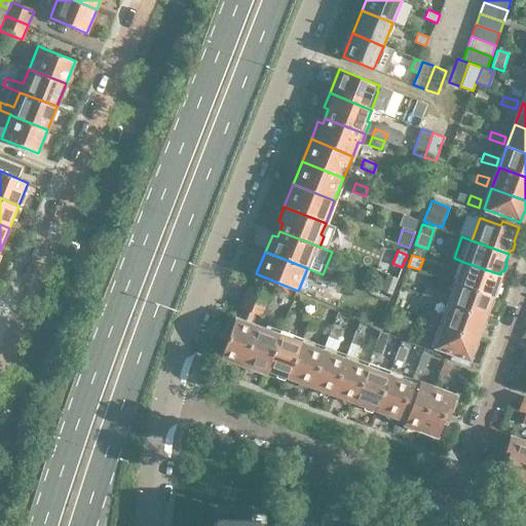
[(463,262),(456,283),(493,297),(494,294),(496,293),(499,286),(497,283),(500,274),(463,262)]
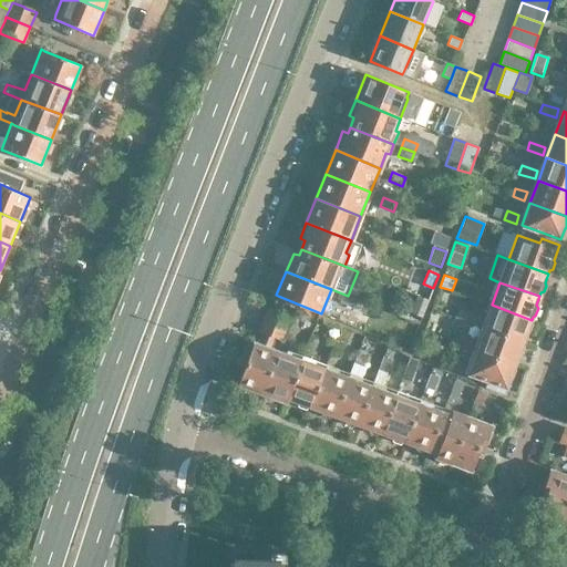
[(339,294),(336,302),(349,308),(352,299),(339,294)]
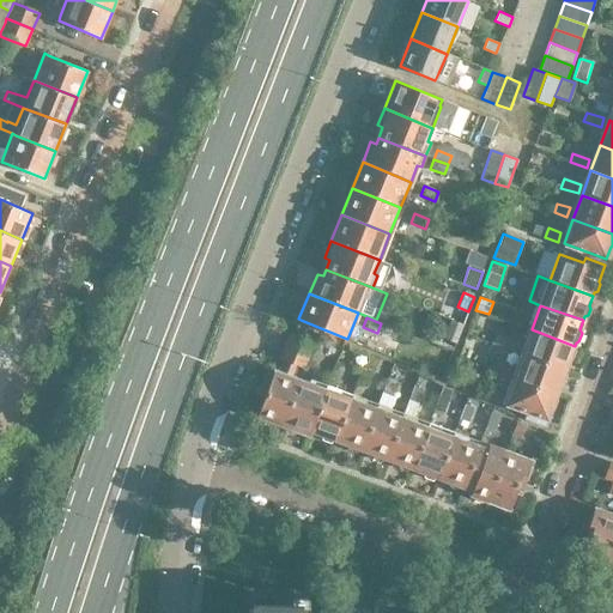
[(290,331),(285,344),(311,354),(316,341),(309,338),(315,326),(301,320),(296,333),(290,331)]
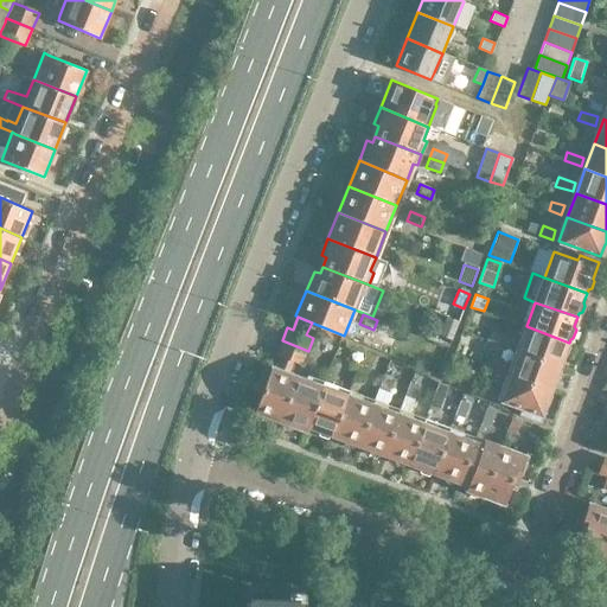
[(452,339),(458,321),(443,317),(438,334),(452,339)]
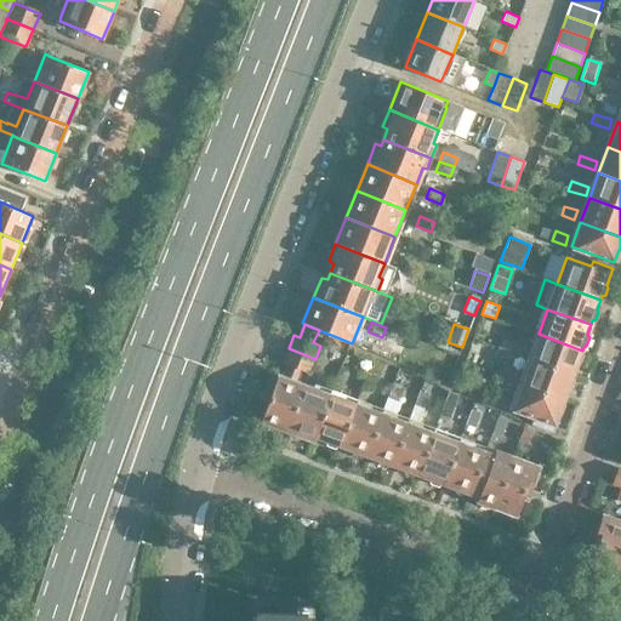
[(539,334),(529,359),(573,375),(577,363),(580,362),(584,354),(581,352),(582,351),(539,334)]
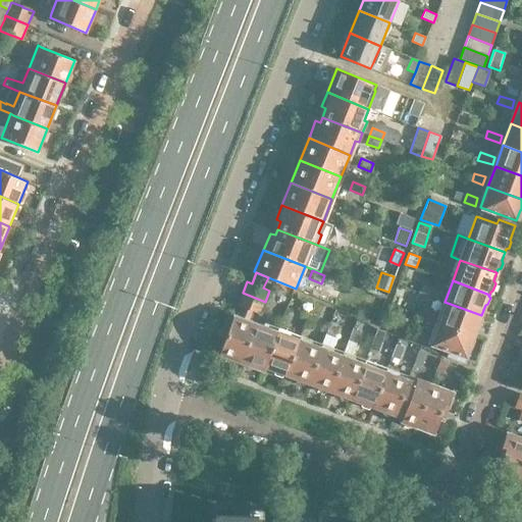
[(408,289),(397,283),(388,306),(401,310),(408,289)]
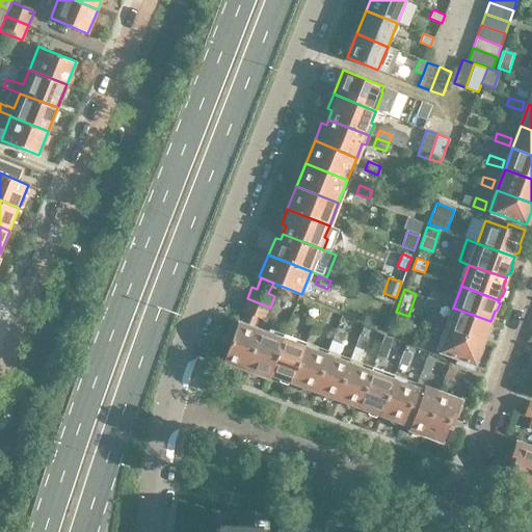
[(450,297),(436,292),(433,300),(448,306),(450,297)]
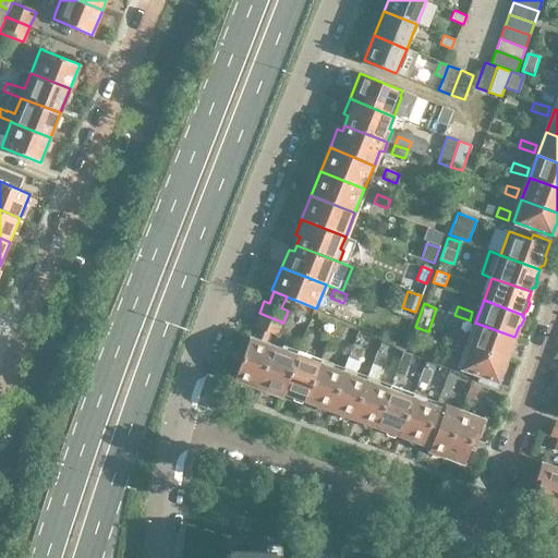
[(283,323),(259,313),(255,325),(259,327),(259,328),(270,332),(278,336),(283,323)]
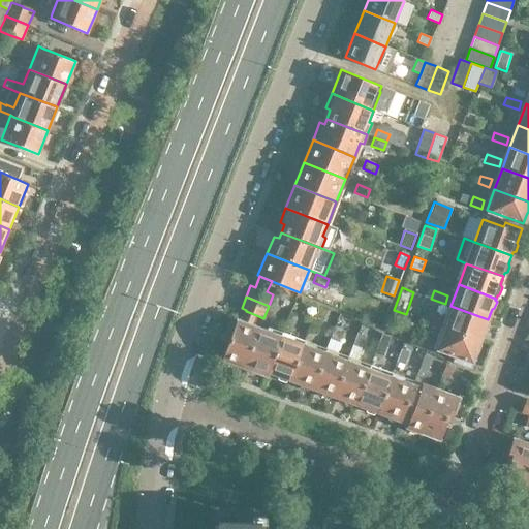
[(450,306),(443,327),(479,340),(484,331),(487,330),(489,323),(488,320),(488,319),(450,306)]
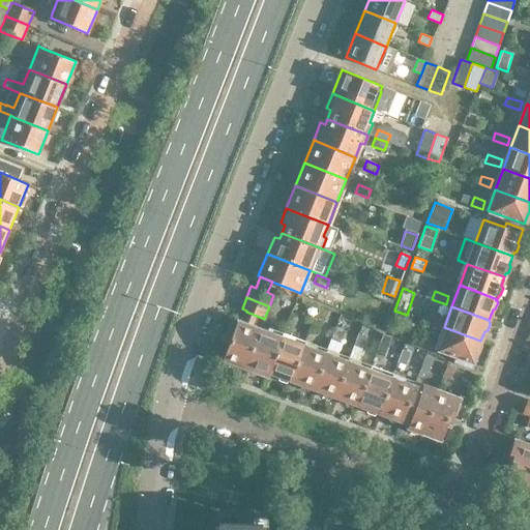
[(290,311),(287,321),(297,324),(300,314),(290,311)]
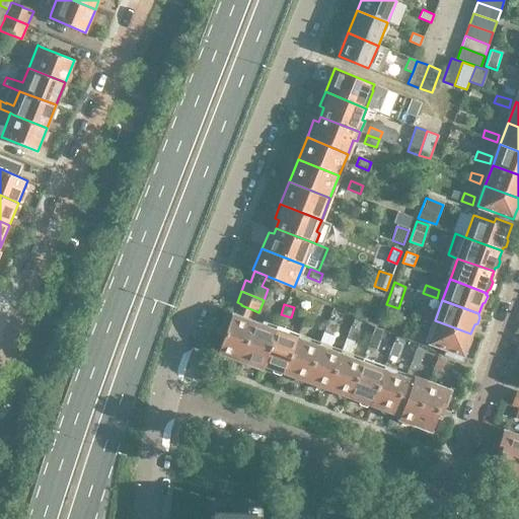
[(241,305),(237,314),(233,313),(232,315),(227,313),(221,329),(226,331),(219,351),(220,352),(220,354),(230,358),(231,356),(240,359),(255,320),(248,318),(251,309),(241,305)]
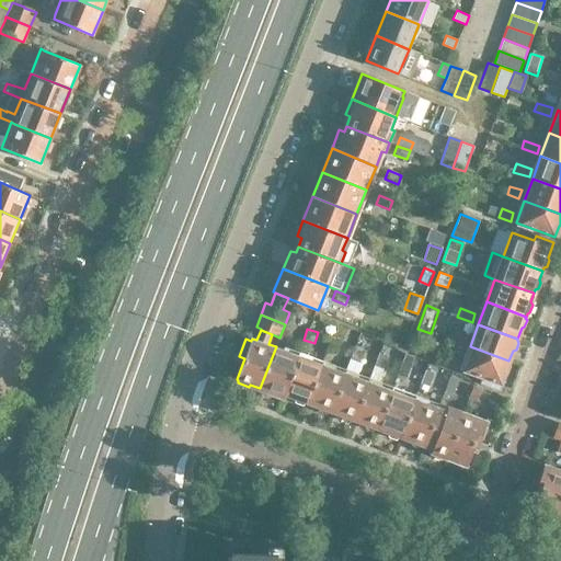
[(467,336),(453,330),(449,339),(465,344),(467,336)]
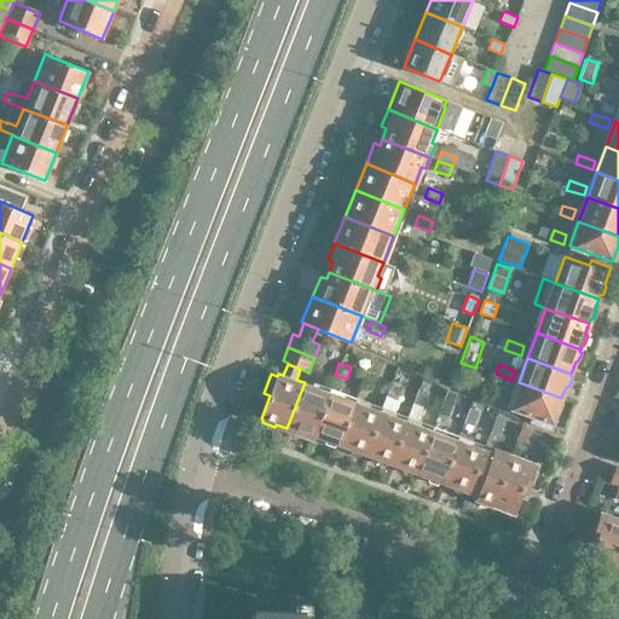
[(375,375),(365,372),(359,389),(369,393),(375,375)]
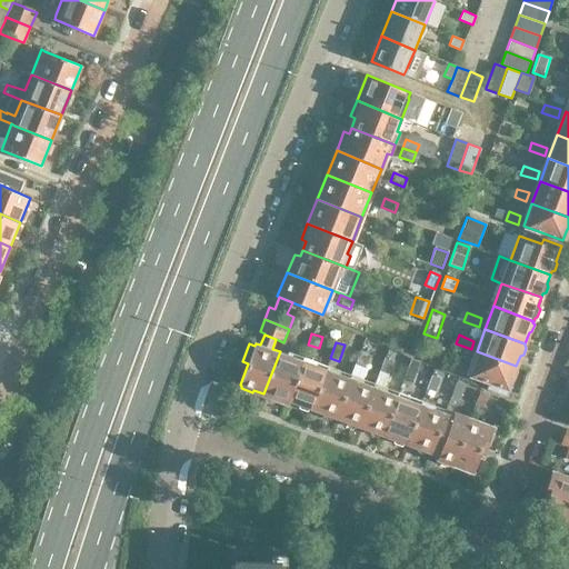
[(361,349),(350,378),(336,416),(346,420),(347,425),(355,428),(358,425),(359,426),(373,386),(362,381),(367,368),(363,367),(369,352),(361,349)]
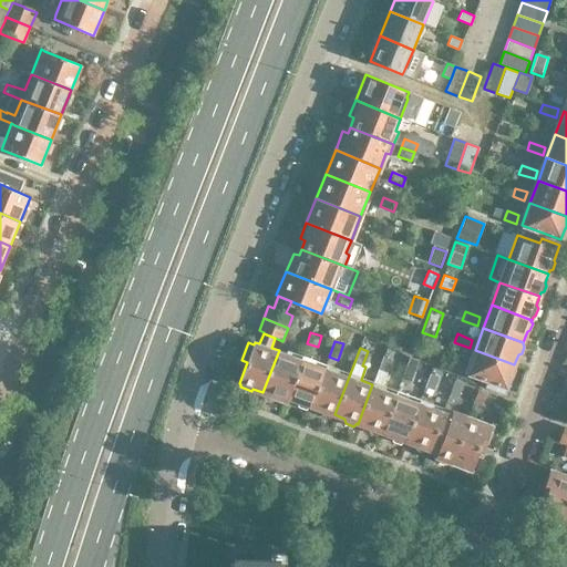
[(279,350),(263,392),(272,397),(271,399),(284,403),(285,401),(287,402),(288,398),(302,359),(279,350)]
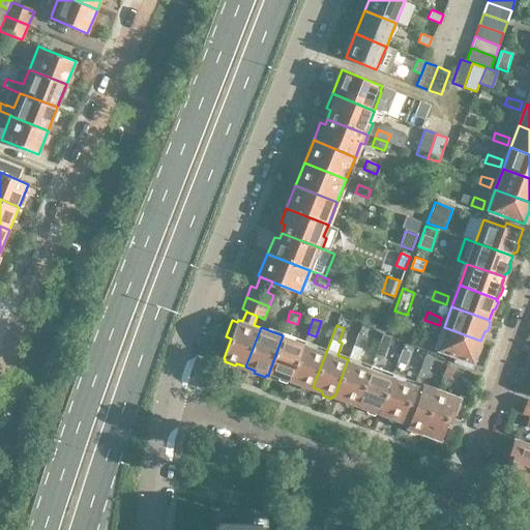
[(444,327),(436,350),(455,356),(453,361),(471,367),(476,352),(479,352),(481,345),(480,342),(480,341),(444,327)]
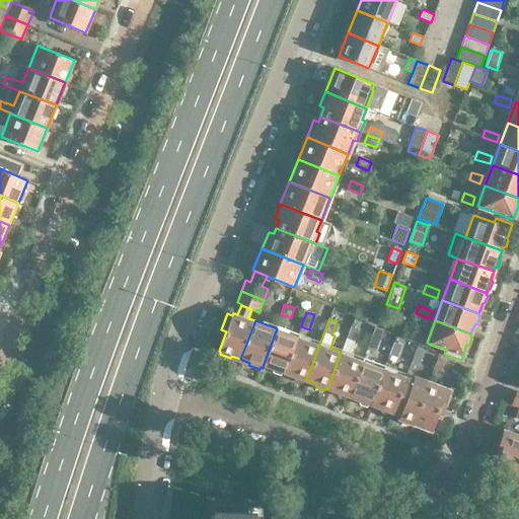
[(278,325),(277,328),(264,364),(273,367),(273,372),(281,374),(284,371),(285,371),(297,337),(287,332),(288,329),(278,325)]
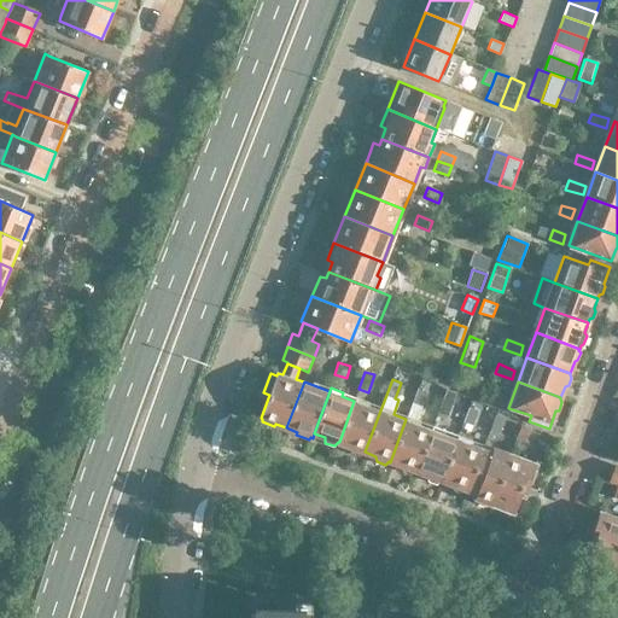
[(485,400),(502,406),(505,396),(489,390),(485,400)]
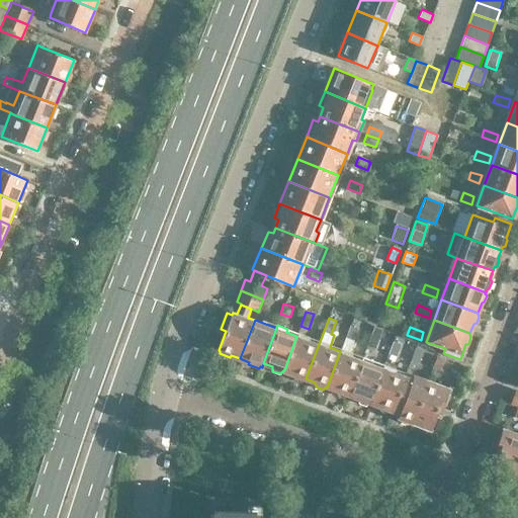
[(349,328),(340,351),(327,387),(336,391),(337,396),(345,398),(348,395),(349,395),(362,359),(350,355),(351,352),(349,352),(357,331),(349,328)]
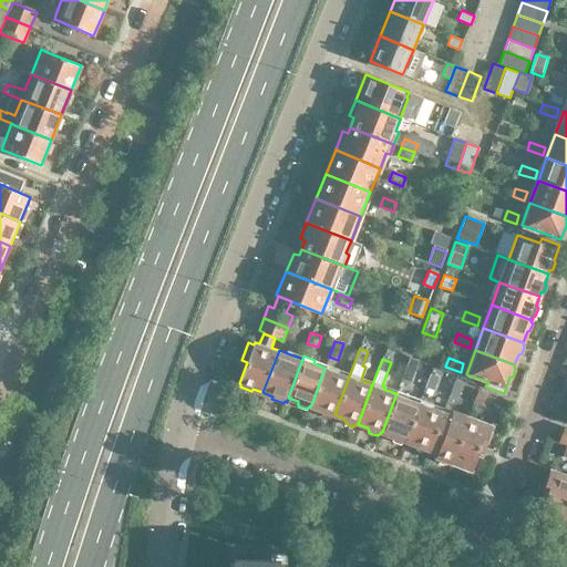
[(409,360),(401,380),(409,382),(415,362),(409,360)]
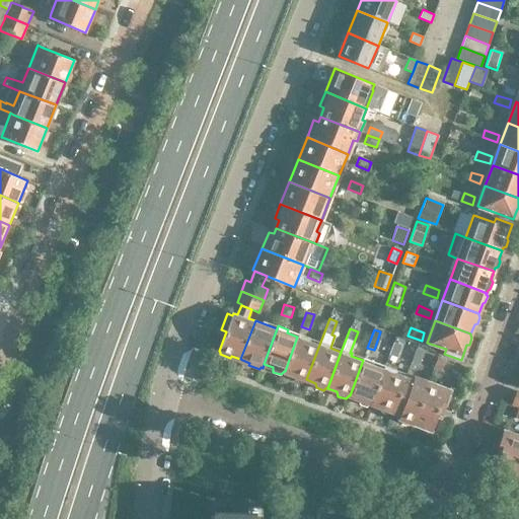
[(298,334),(297,337),(285,371),(294,375),(295,380),(301,382),(305,379),(306,379),(319,345),(308,341),(309,338),(298,334)]
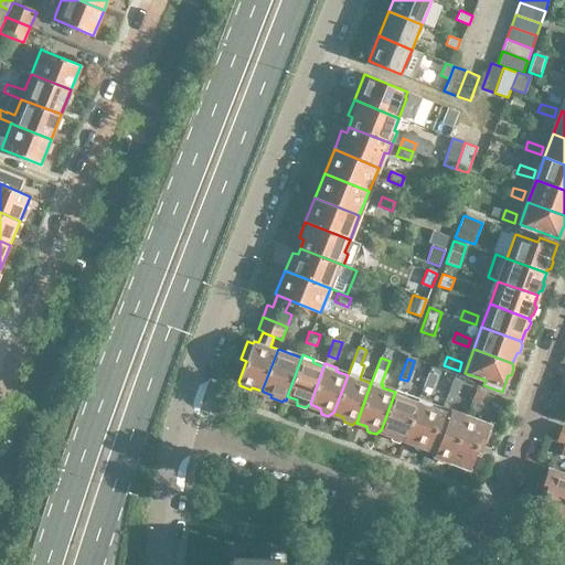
[(428,373),(424,386),(433,388),(437,375),(428,373)]
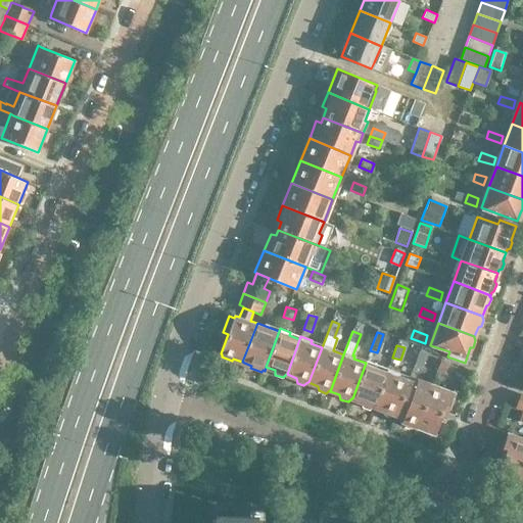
[(419,352),(415,365),(423,368),(427,355),(419,352)]
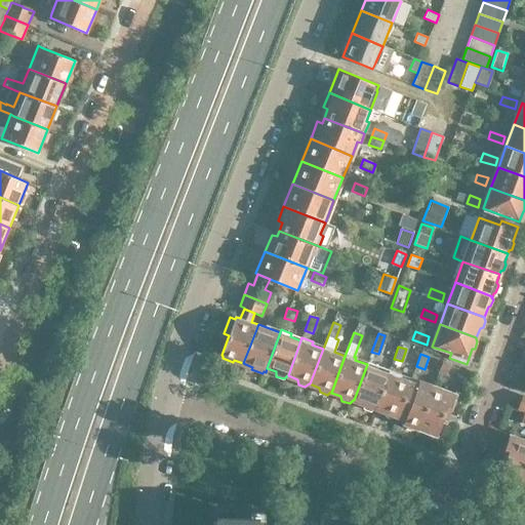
[(441,361),(437,373),(445,376),(447,370),(449,364),(441,361)]
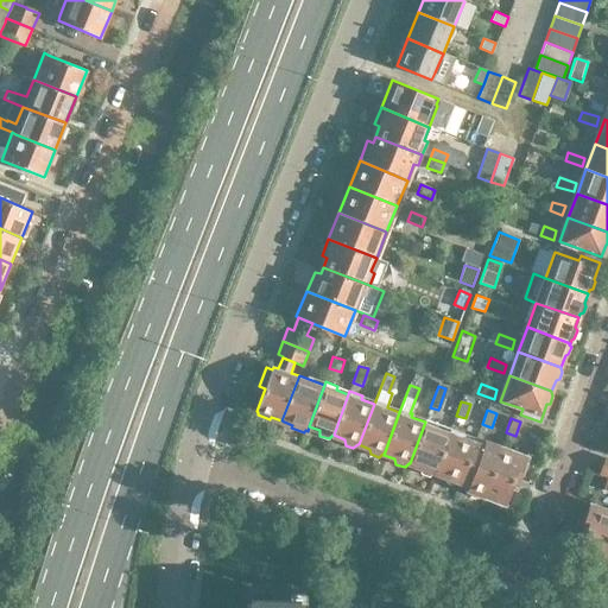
[(426,419),(425,422),(410,463),(420,468),(422,473),(430,476),(434,473),(450,431),(436,426),(437,423),(426,419)]
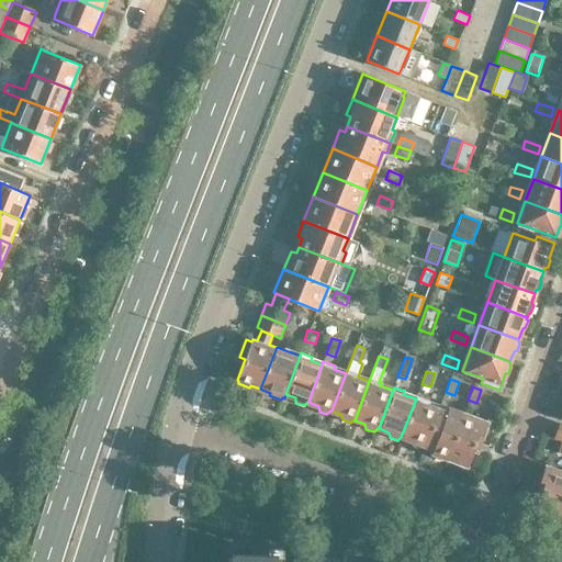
[(416,398),(401,437),(412,441),(413,446),(420,449),(425,446),(439,407),(428,403),(429,400),(417,395),(416,398)]
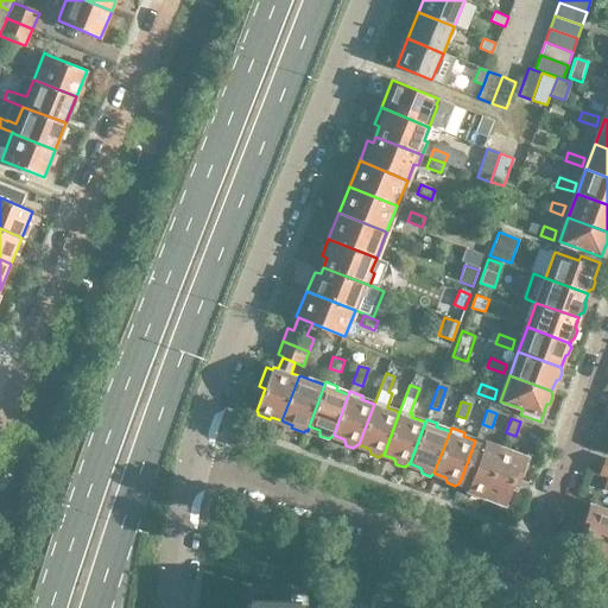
[(523,453),(477,436),(475,441),(468,462),(519,481),(521,475),(523,476),(529,462),(525,462),(527,457),(521,455),(523,453)]
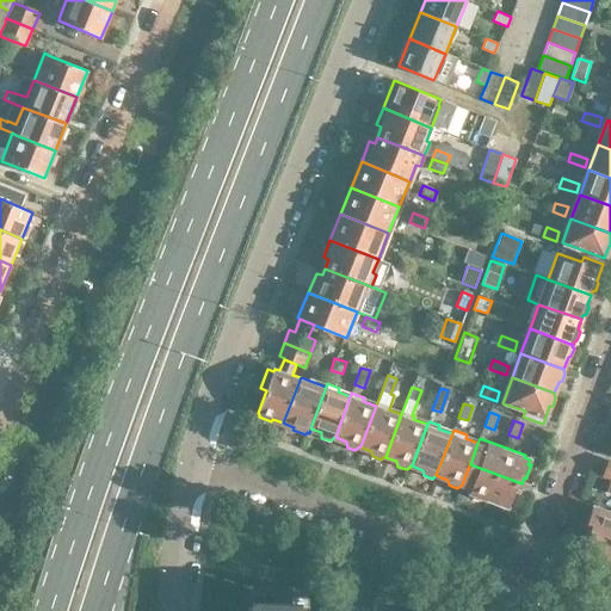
[(522,483),(470,464),(462,485),(471,488),(469,493),(473,494),(471,495),(485,500),(486,498),(507,506),(514,489),(519,491),(522,483)]
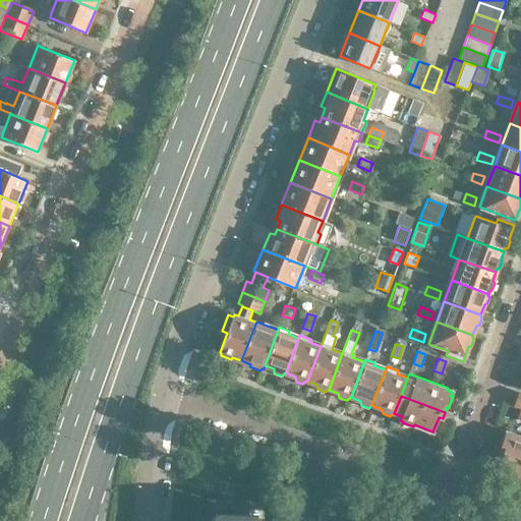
[(520,435),(513,432),(513,433),(507,431),(505,436),(503,435),(499,446),(501,447),(497,458),(500,460),(495,474),(514,481),(520,461),(520,435)]
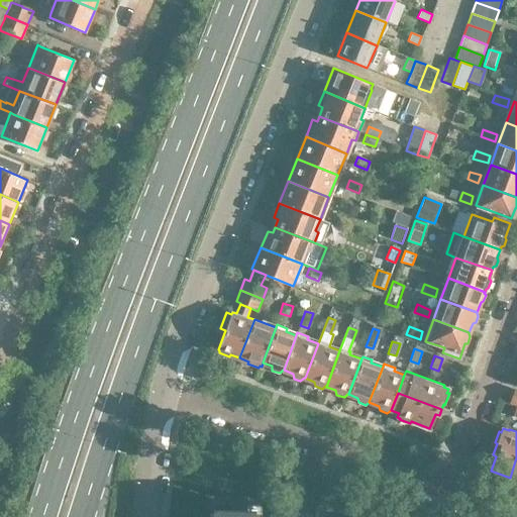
[(209,515),(208,516),(260,516),(261,511),(261,504),(243,503),(243,510),(213,510),(213,516),(209,515)]
